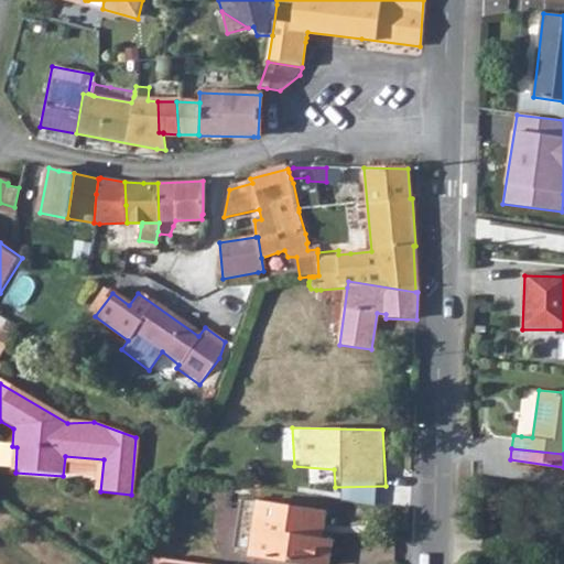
[(256,528),(252,552),(311,561),(328,563),(332,540),(322,538),(325,512),(259,502),(256,528)]
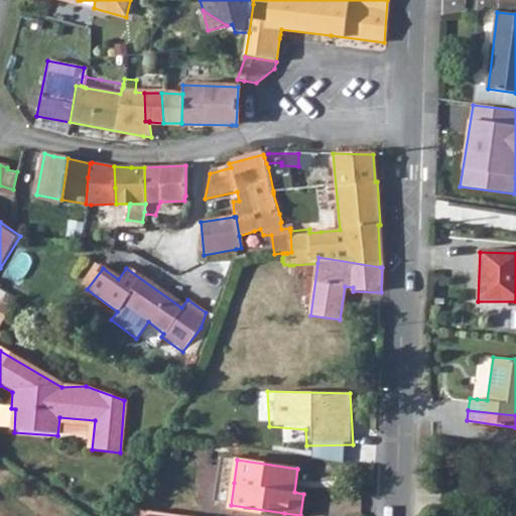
All buildings are outlined.
